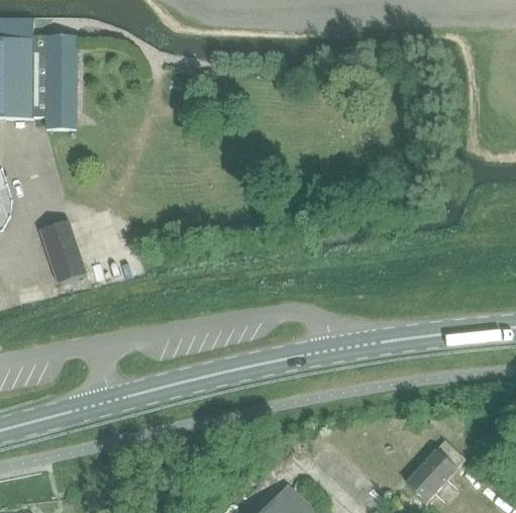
[(46,116),(46,128),(76,128),(77,34),(47,34),(47,35),(32,35),(33,17),(0,17),(0,116),(32,117),(32,116),(46,116)]
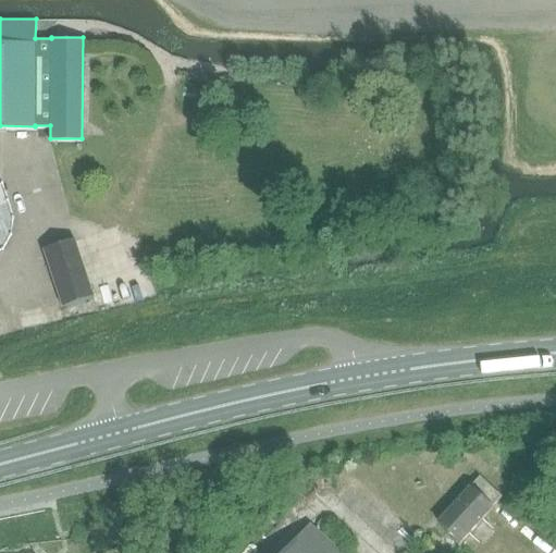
[(97,226),(102,244),(116,240),(111,222),(97,226)]
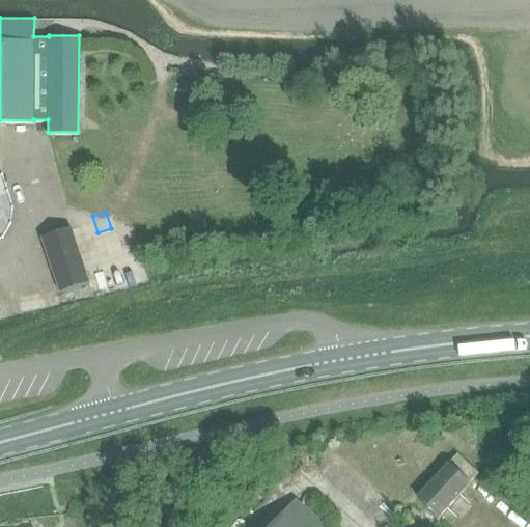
[(42,236),(59,288),(88,279),(71,225),(42,236)]
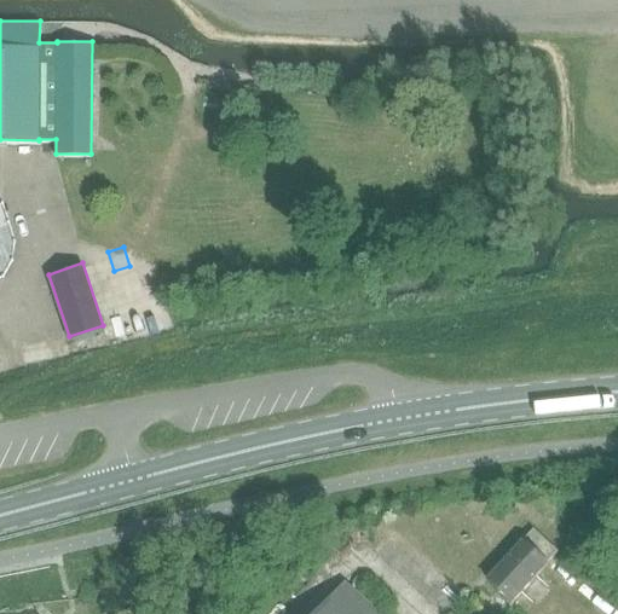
[(486,577),(512,600),(546,561),(555,549),(532,528),(521,539),(486,577)]
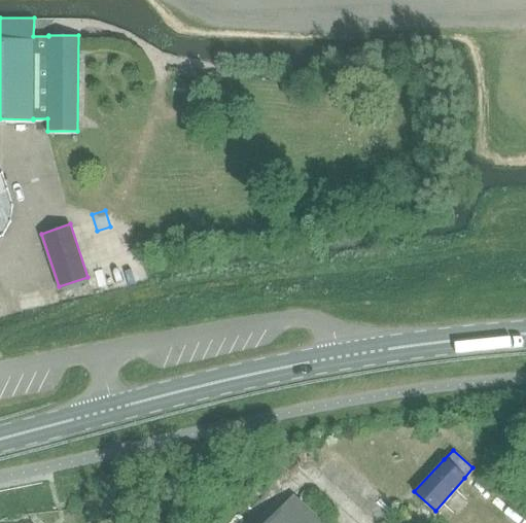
[(265,522),(285,522),(274,513),(265,522)]
